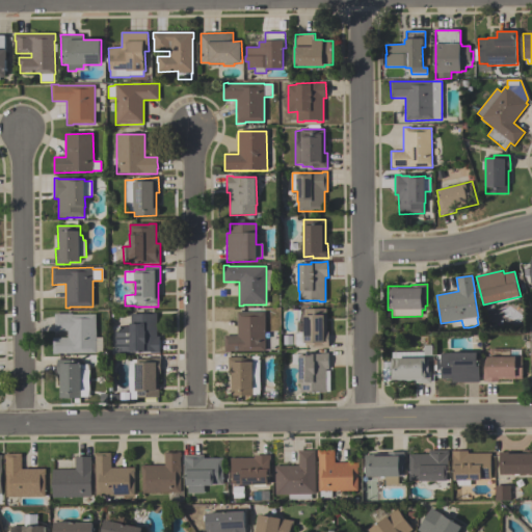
[(296,346),(295,333),(304,333),(303,310),(326,309),(326,331),(328,331),(328,347),(314,348),(314,346),(296,346)]
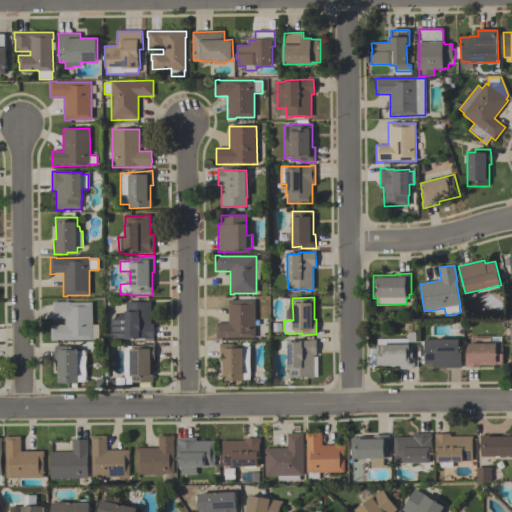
[(255,301),(255,338),(222,339),(222,340),(216,340),(216,323),(228,323),(228,300),(232,300),(232,301),(255,301)]
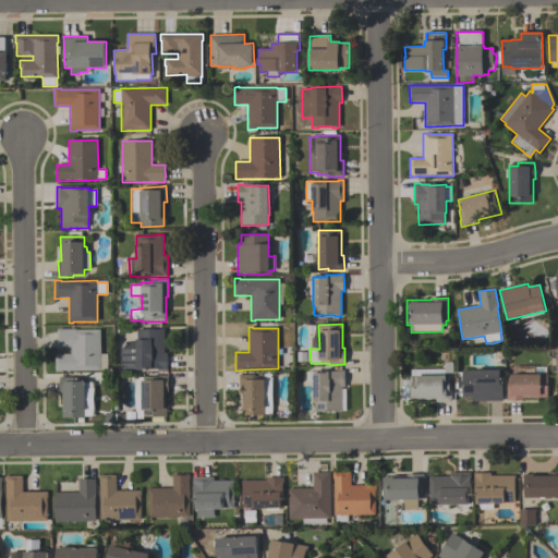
[(100,371),(61,372),(56,373),(56,354),(71,354),(71,348),(57,348),(57,329),(75,329),(75,330),(100,330),(100,371)]
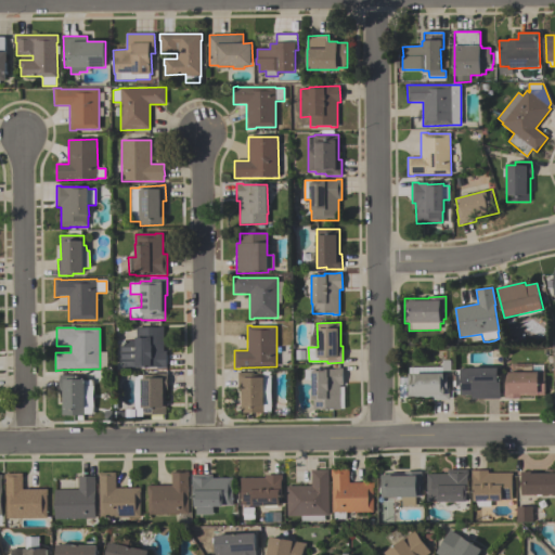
[(166,369),(157,369),(157,368),(121,369),(121,347),(123,347),(123,343),(127,343),(127,341),(133,341),(133,339),(137,338),(137,328),(164,328),(164,352),(166,352),(166,369)]
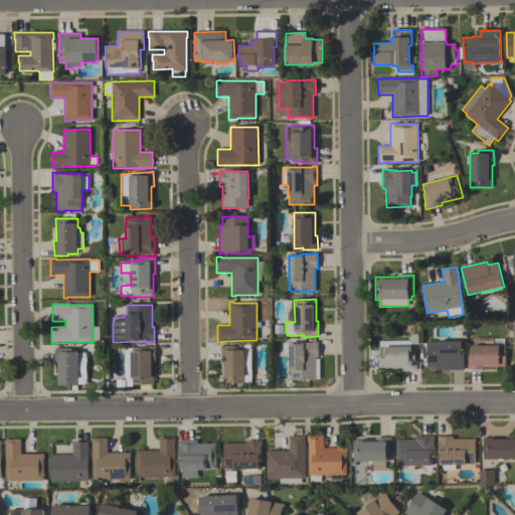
[(417,371),(401,371),(401,369),(377,369),(377,364),(378,364),(378,347),(379,347),(379,341),(410,341),(410,347),(414,347),(414,356),(416,356),(416,365),(417,371)]
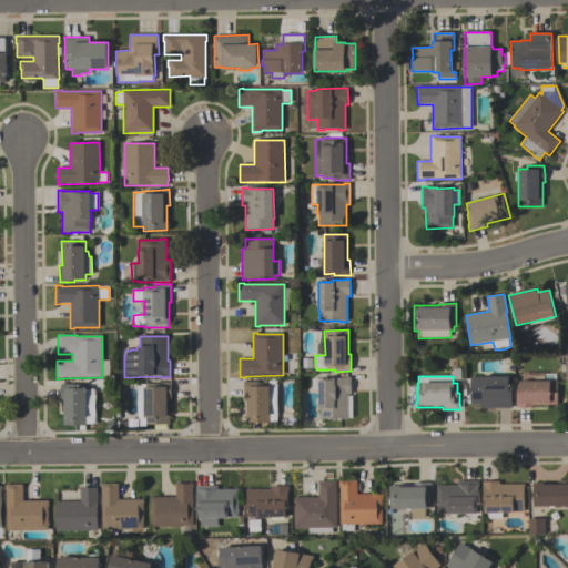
[(511,408),(483,408),(483,405),(470,405),(470,377),(482,377),(509,376),(509,391),(511,391),(511,408)]
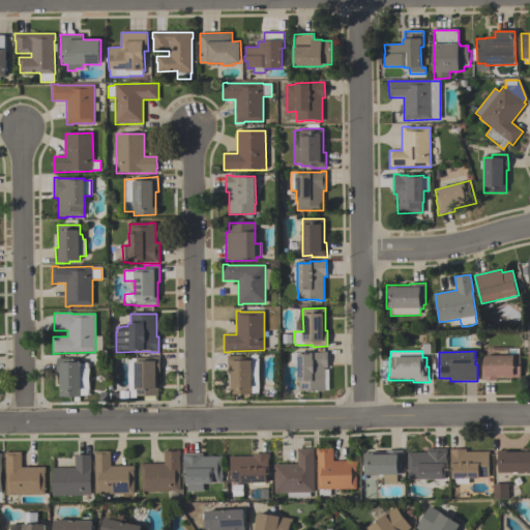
[(325,391),(318,391),(318,390),(299,391),(299,381),(298,381),(298,354),(310,354),(310,353),(322,353),(322,352),(327,352),(327,367),(325,367),(325,391)]
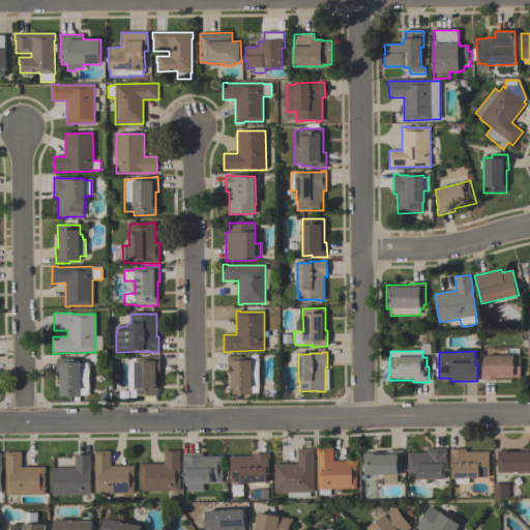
[(260,355),(260,393),(253,393),(253,394),(231,394),(231,372),(228,372),(228,356),(252,356),(252,355),(260,355)]
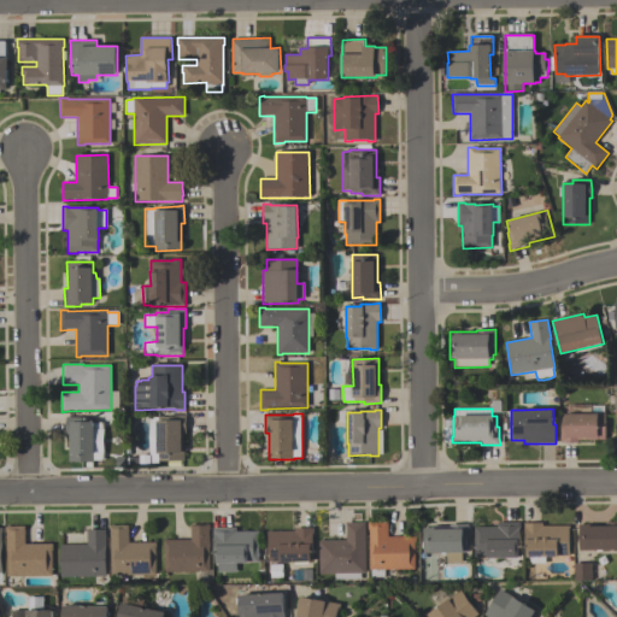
[(184,462),(159,462),(159,465),(150,465),(150,418),(168,417),(168,416),(186,415),(186,435),(183,435),(184,452),(184,462)]
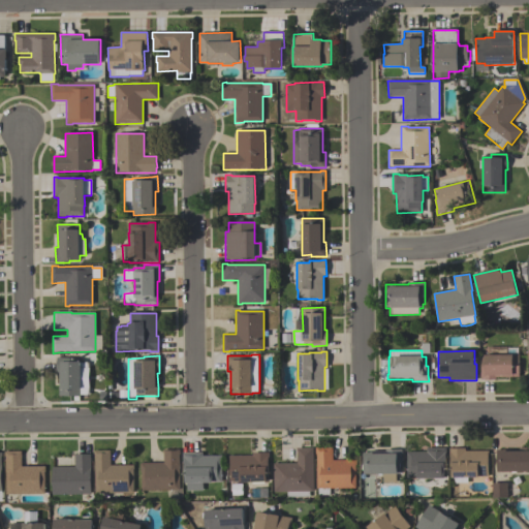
[(480,379),(480,365),(481,366),(483,355),(519,355),(520,366),(520,377),(496,377),(496,379),(490,380),(480,379)]
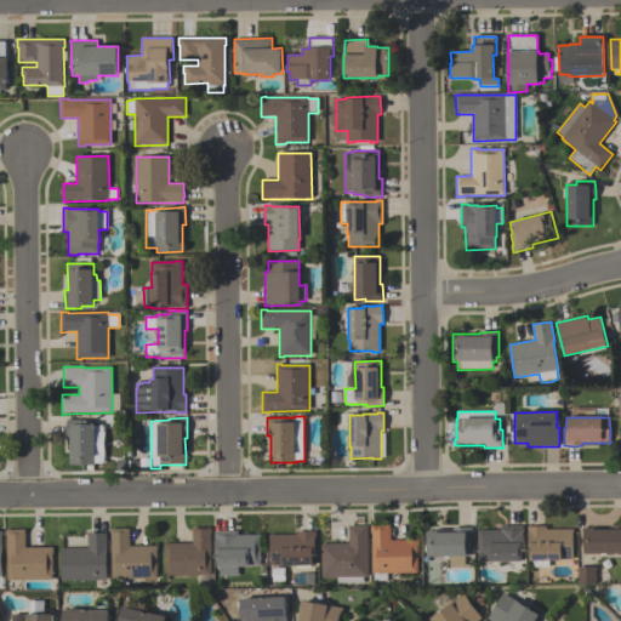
[(69,465),(69,438),(67,438),(67,421),(73,421),(73,422),(96,422),(96,429),(102,429),(102,465),(95,465),(69,465)]
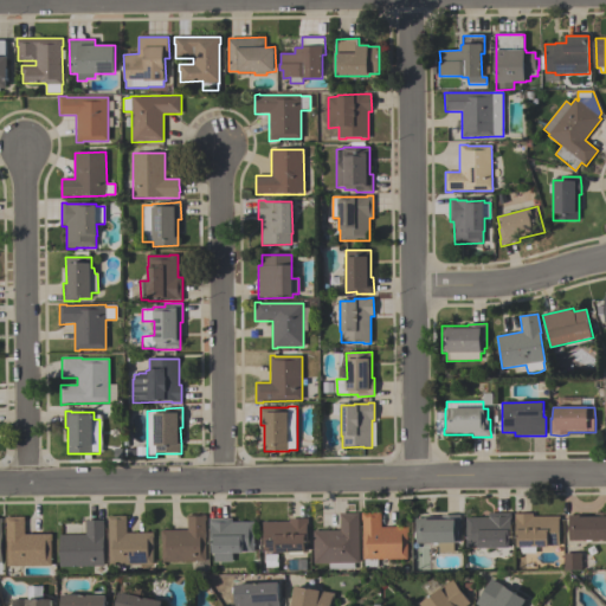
[(363,560),(362,521),(362,513),(381,513),(381,528),(408,528),(408,534),(407,534),(407,559),(363,560)]
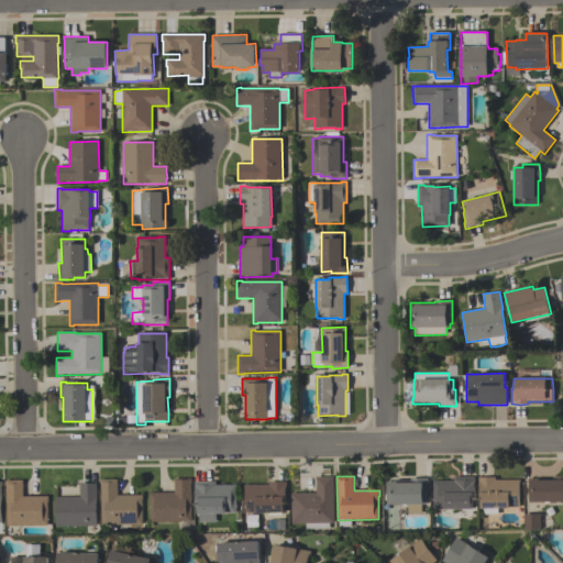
[(475,476),(475,488),(474,488),(475,509),(444,509),(433,509),(433,481),(454,481),(454,477),(475,476)]
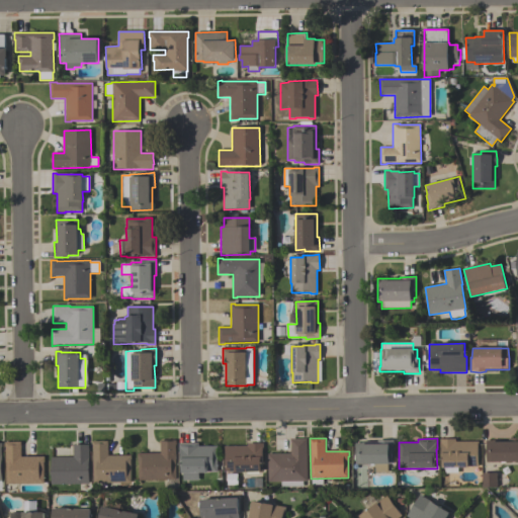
[(517,462),(486,462),(486,440),(510,440),(510,438),(517,438),(517,462)]
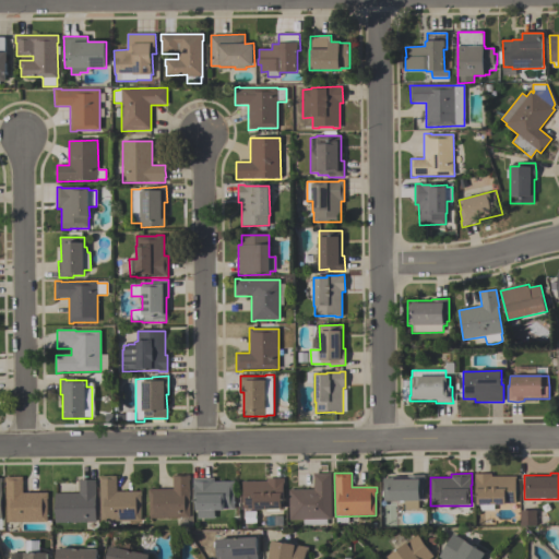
[(331,474),(331,520),(326,520),(326,526),(304,526),(304,521),(288,521),(288,490),(314,490),(314,474),(331,474)]
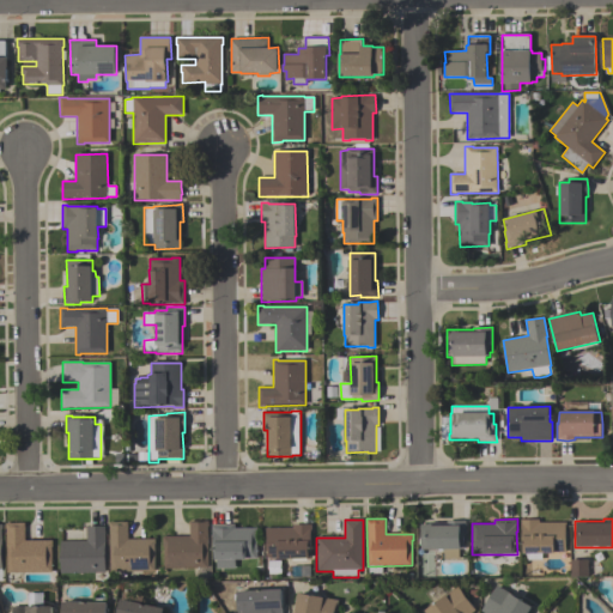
[(566,522),(566,530),(566,552),(554,552),(554,553),(542,553),(542,560),(528,560),(526,554),(522,554),(522,532),(521,532),(521,520),(539,520),(539,523),(566,522)]
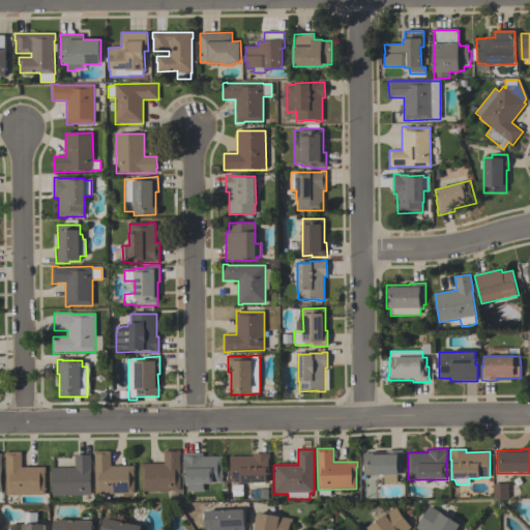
[(142,492),(141,473),(140,473),(140,465),(164,464),(164,450),(180,450),(180,455),(179,455),(180,492),(142,492)]
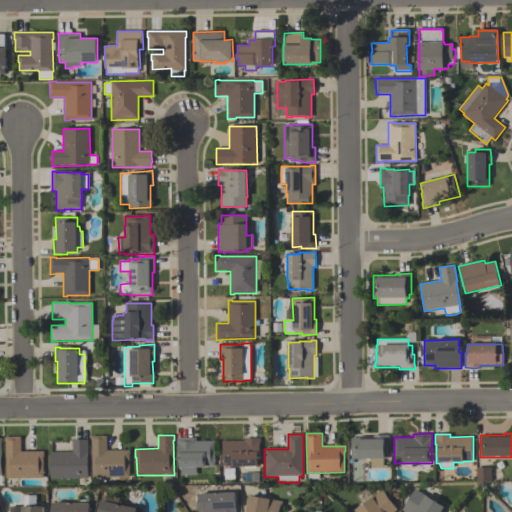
[(389,435),(389,449),(388,449),(388,459),(384,459),(384,467),(371,468),(371,459),(352,459),(351,438),(373,438),(373,435),(389,435)]
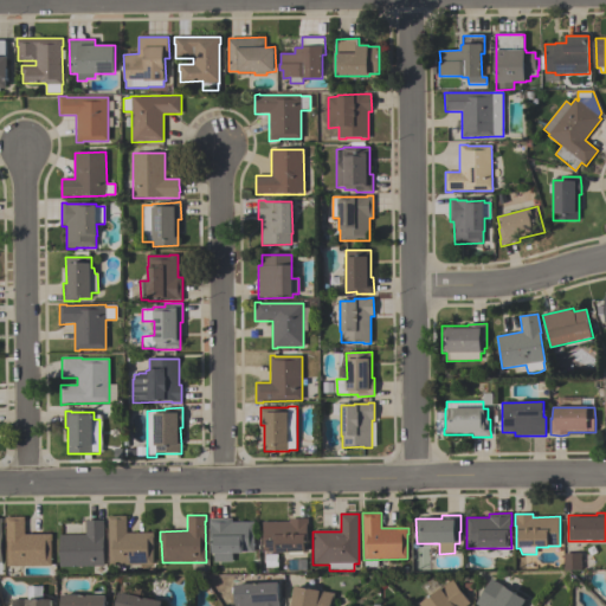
[(153,533),(153,537),(152,537),(153,565),(109,566),(108,521),(107,521),(107,517),(126,516),(127,534),(153,533)]
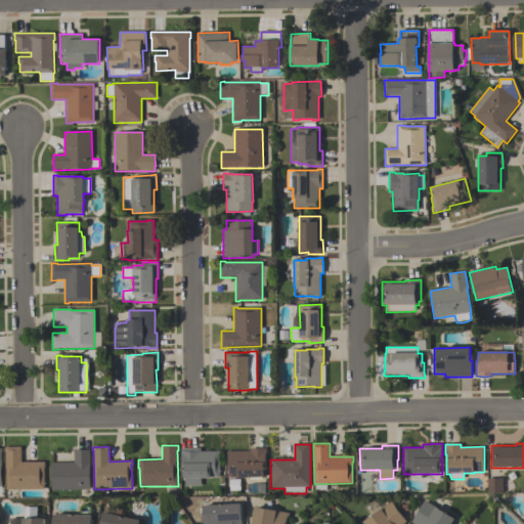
[(6,490),(6,453),(5,453),(5,447),(22,447),(22,463),(45,462),(45,468),(44,468),(44,489),(6,490)]
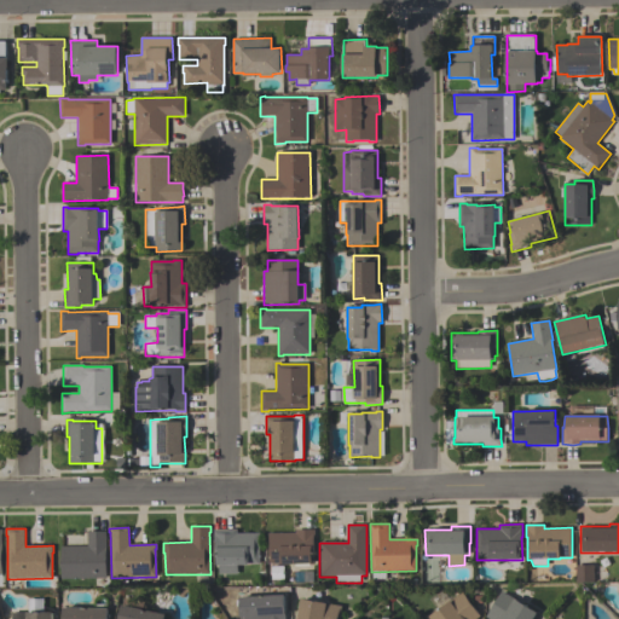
[(260,533),(260,565),(249,565),(249,566),(237,566),(237,574),(219,574),(219,566),(218,566),(218,565),(215,565),(215,542),(214,542),(214,530),(237,530),(237,534),(260,533)]
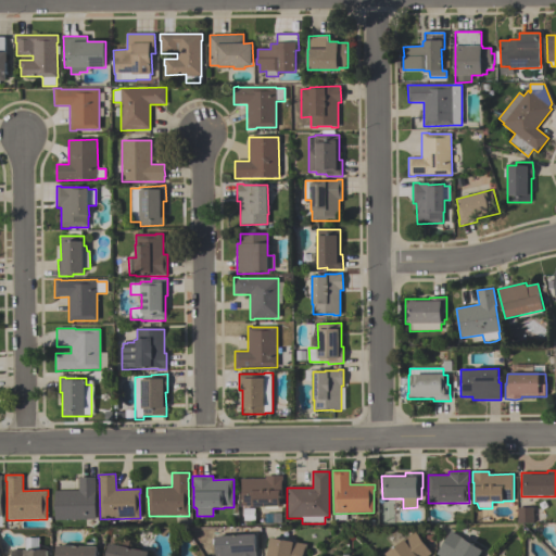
[(242,507),(242,487),(241,487),(241,479),(265,479),(265,477),(282,476),(282,487),(281,487),(282,507),(252,507),(242,507)]
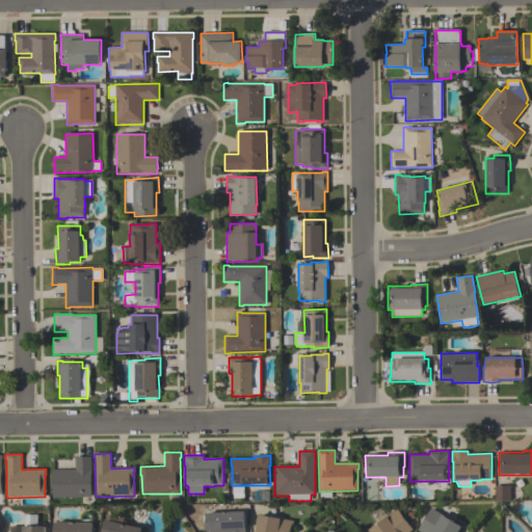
[(53,470),(75,470),(75,457),(91,457),(91,498),(53,498),(53,470)]
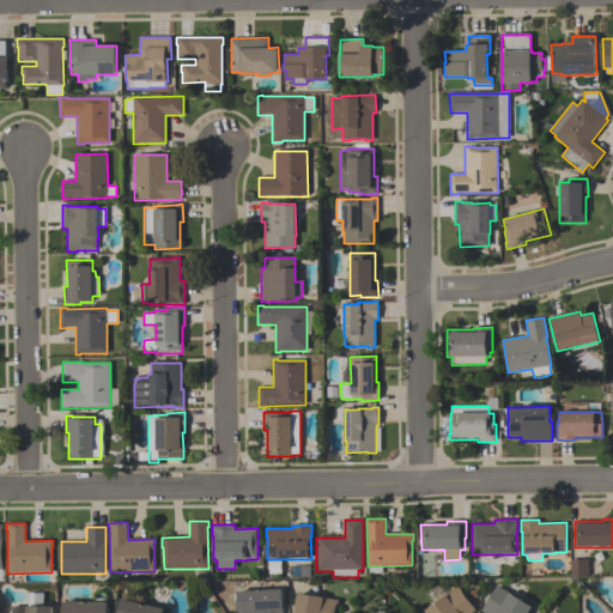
[(570,577),(587,576),(587,559),(570,560),(570,577)]
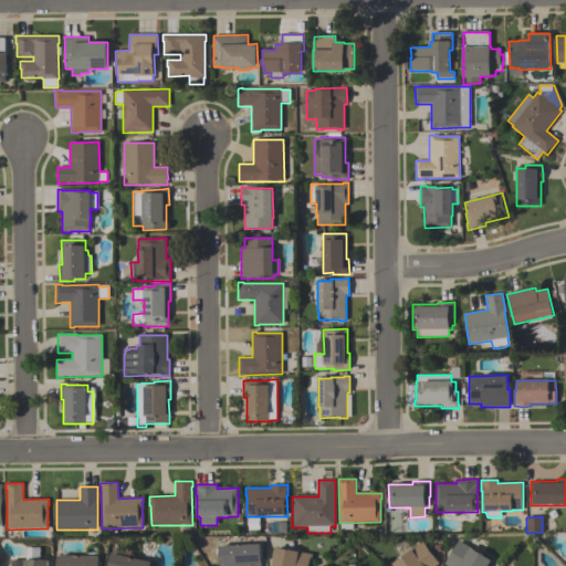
[(446,565),(444,565),(459,541),(492,561),(488,565),(446,565)]
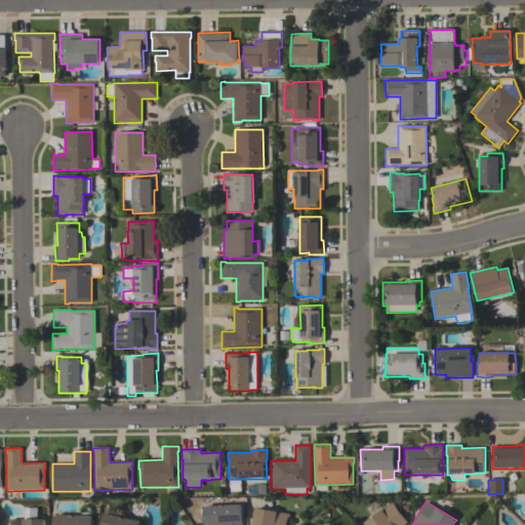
[(404,524),(364,524),(392,502),(407,523),(404,524)]
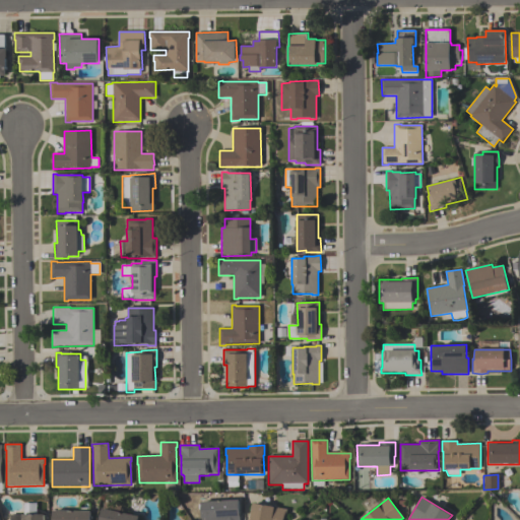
[(201,519),(201,502),(239,500),(239,519),(201,519)]
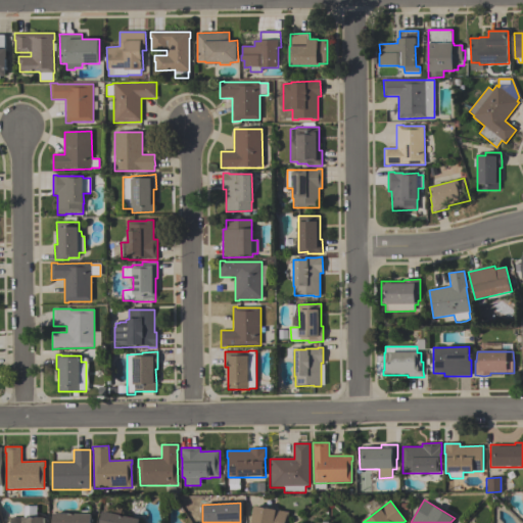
[(100,522),(103,512),(104,512),(105,506),(122,509),(121,516),(140,520),(139,522),(100,522)]
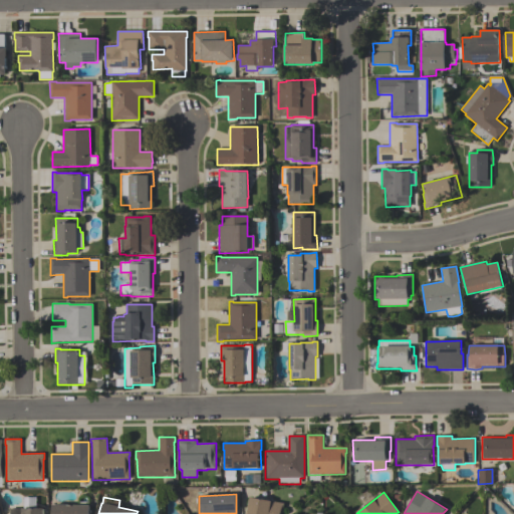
[(246,513),(250,498),(283,504),(281,513),(246,513)]
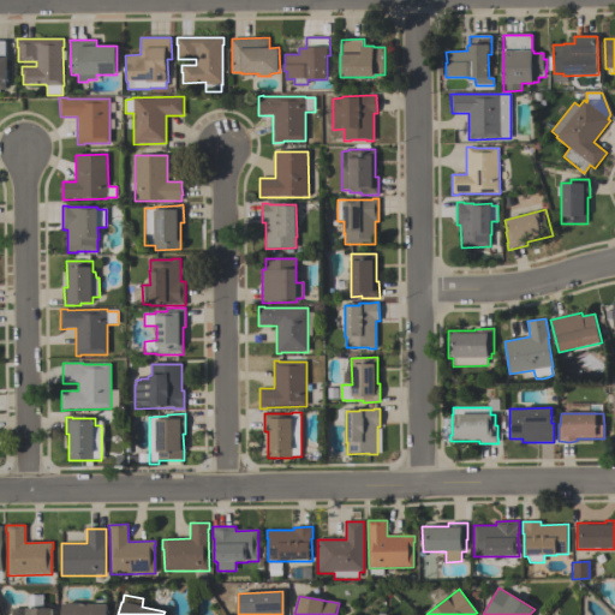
[(12,614),(12,609),(28,609),(28,597),(42,597),(43,609),(53,609),(53,614),(12,614)]
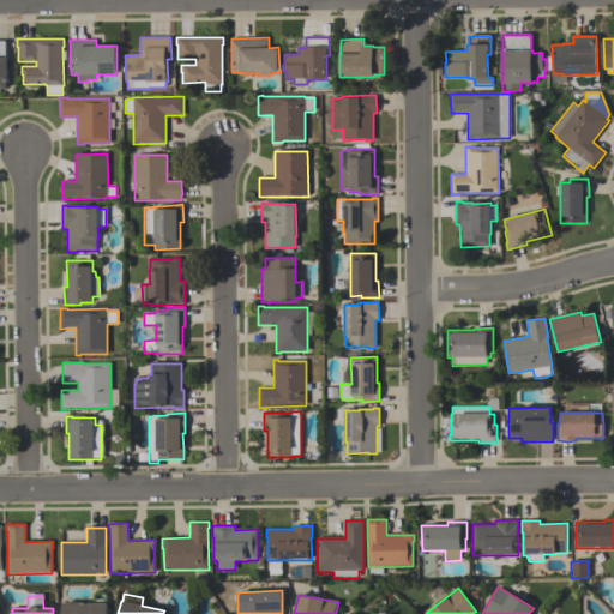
[(107,605),(107,613),(62,613),(62,603),(107,605)]
